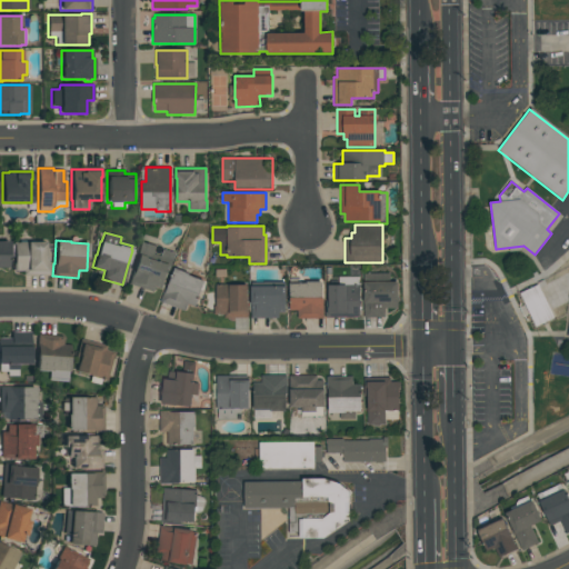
[(0,241),(9,241),(9,268),(0,268),(0,241)]
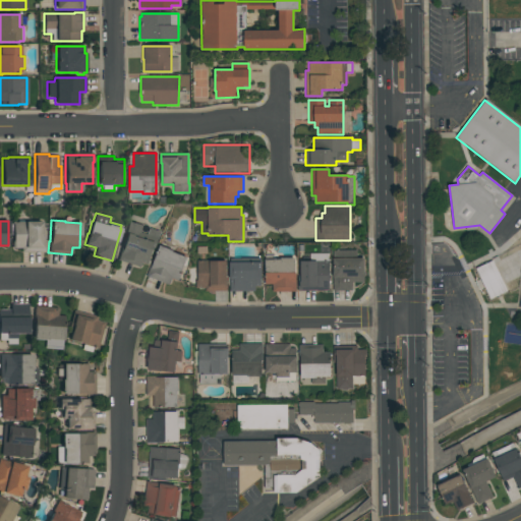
[(44,251),(20,251),(20,248),(12,248),(12,221),(41,221),(41,235),(44,235),(44,251)]
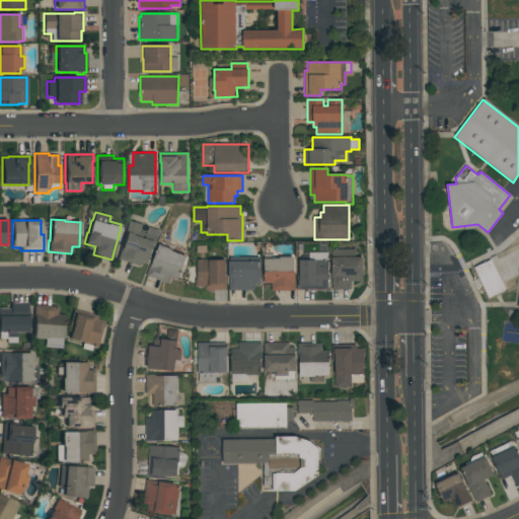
[(117,260),(126,232),(125,231),(128,220),(142,225),(140,231),(147,233),(149,227),(160,231),(156,243),(154,242),(147,264),(142,263),(140,267),(117,260)]
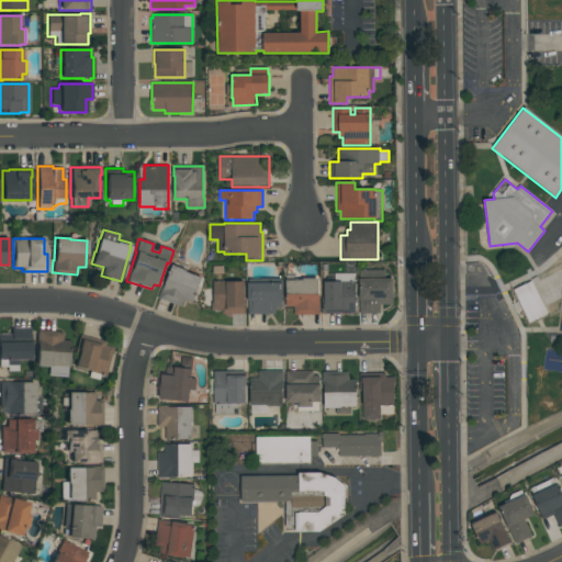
[(182,307),(158,298),(163,287),(164,288),(172,265),(187,271),(187,272),(202,278),(192,303),(186,300),(182,307)]
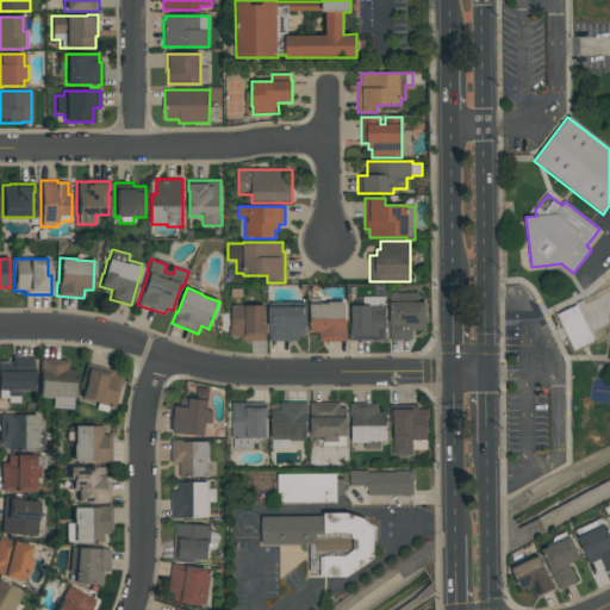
[(418,293),(418,303),(427,303),(427,318),(427,325),(427,330),(412,330),(412,341),(390,341),(390,293),(418,293)]
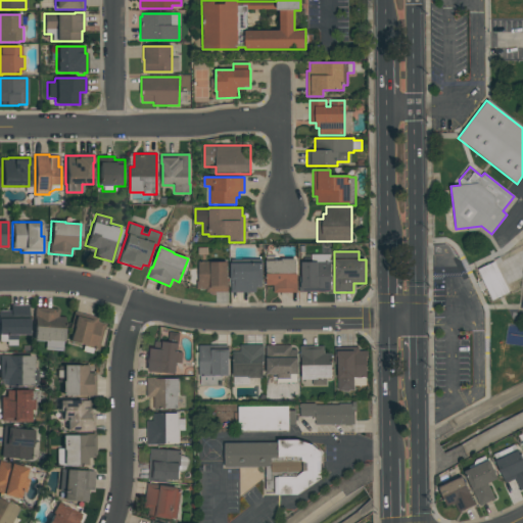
[(299,292),(299,273),(301,273),(301,262),(311,262),(311,254),(330,254),(330,292),(299,292)]
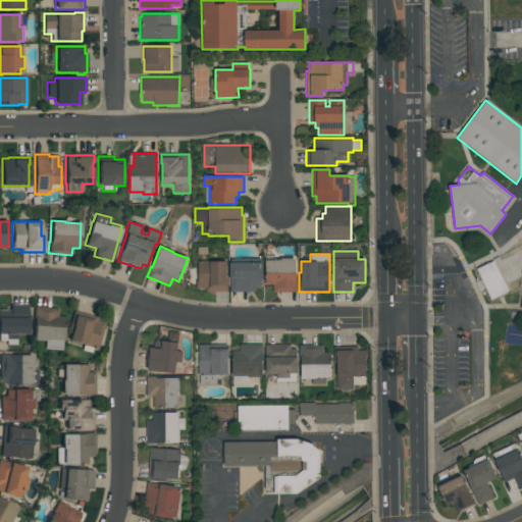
[(297,292),(273,292),(273,284),(265,284),(265,255),(274,255),(274,260),(280,260),(280,259),(296,259),(296,274),(297,274),(297,292)]
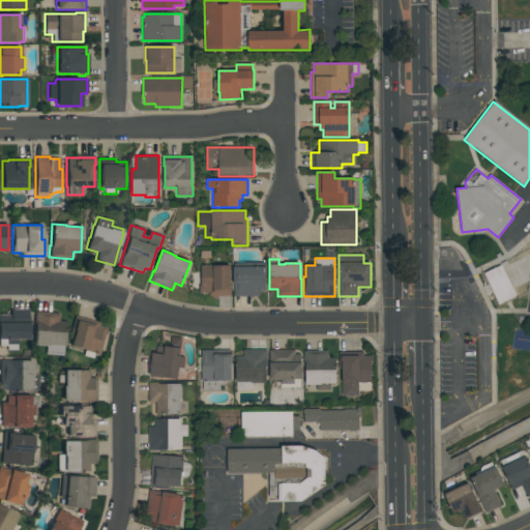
[(234,296),(234,263),(245,263),(245,262),(266,262),(266,291),(259,291),(259,296),(234,296)]
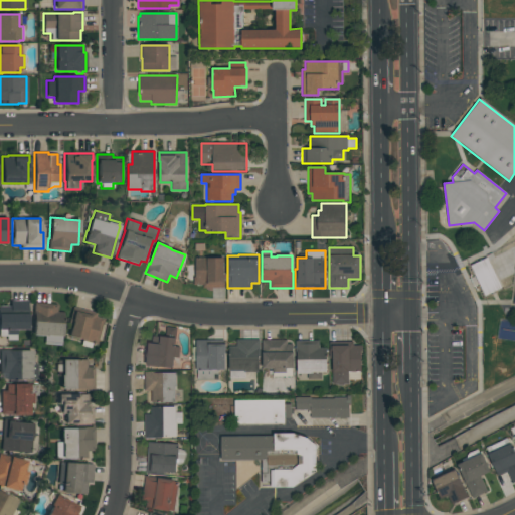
[(223,259),(223,275),(225,275),(225,288),(202,288),(202,285),(193,285),(193,278),(195,278),(195,256),(209,256),(209,259),(223,259)]
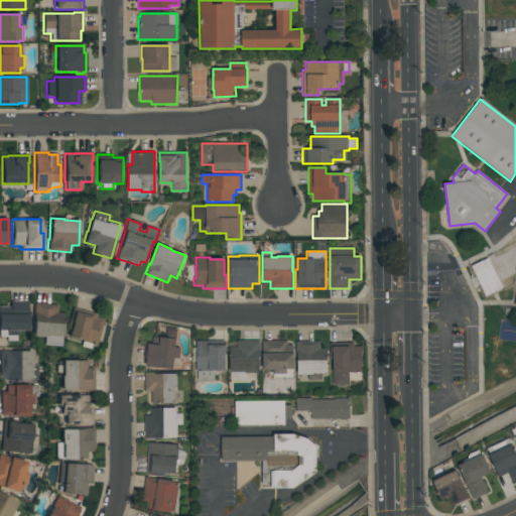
[(473,264),(484,296),(501,290),(490,258),(473,264)]
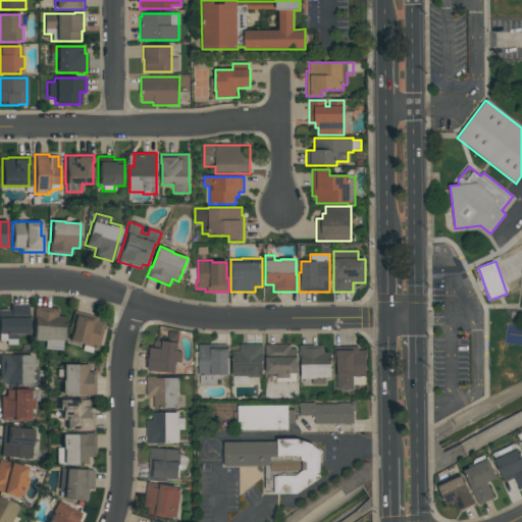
[(28,304),(28,334),(16,334),(16,345),(6,345),(6,341),(0,341),(0,310),(9,310),(9,304),(28,304)]
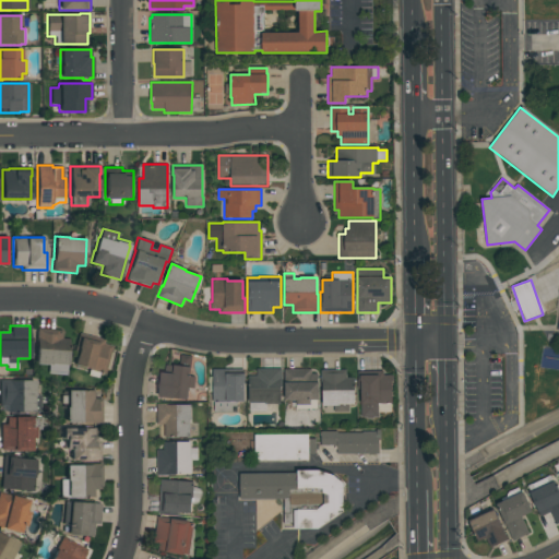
[(47,373),(48,365),(35,364),(36,348),(35,348),(36,328),(62,330),(61,339),(69,339),(68,363),(67,363),(66,375),(47,373)]
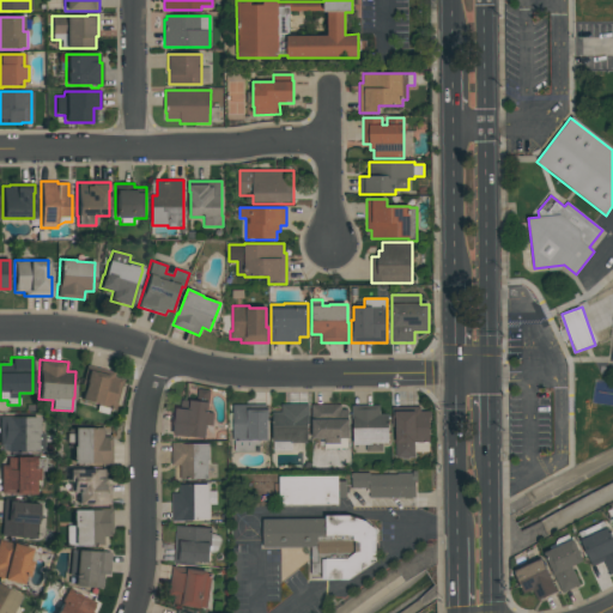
[(114,410),(108,408),(107,414),(96,411),(97,406),(96,405),(97,405),(80,400),(84,386),(80,384),(86,365),(114,372),(113,377),(122,380),(121,387),(120,386),(114,410)]
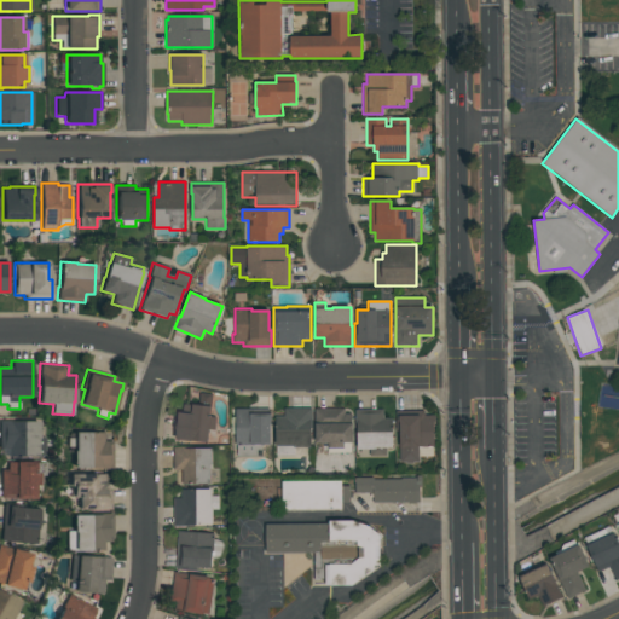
[(178,412),(183,412),(184,404),(192,405),(192,404),(200,405),(201,393),(212,394),(210,406),(212,406),(210,416),(217,417),(215,429),(209,429),(208,443),(175,439),(178,412)]
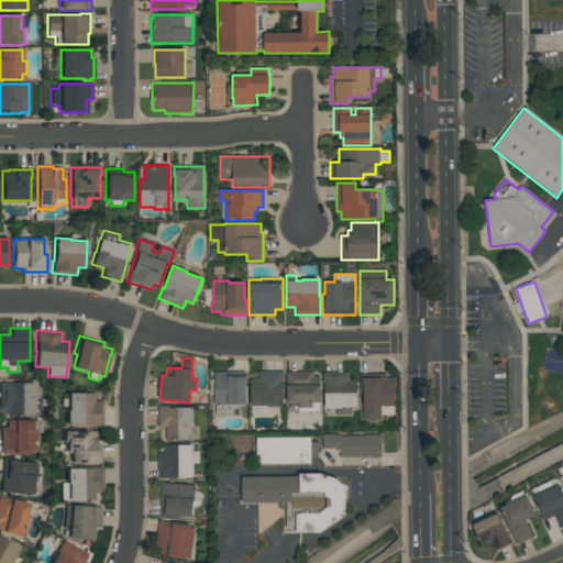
[(251,414),(251,406),(250,406),(250,378),(258,378),(258,371),(284,371),(284,398),(283,398),(283,407),(268,407),(268,414),(251,414)]
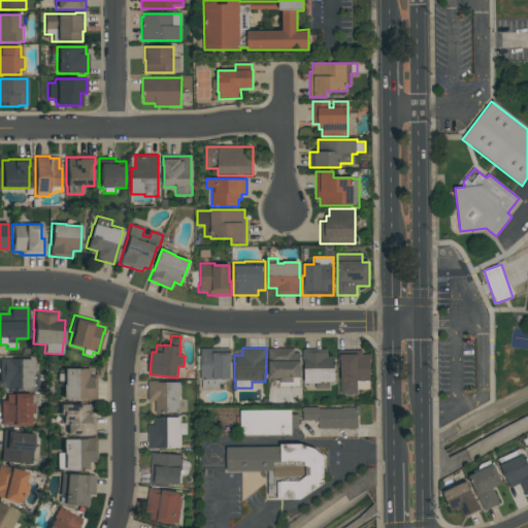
[(231,349),(231,359),(230,359),(230,380),(223,380),(223,389),(202,389),(202,380),(201,380),(201,370),(197,370),(197,356),(201,356),(201,349),(231,349)]
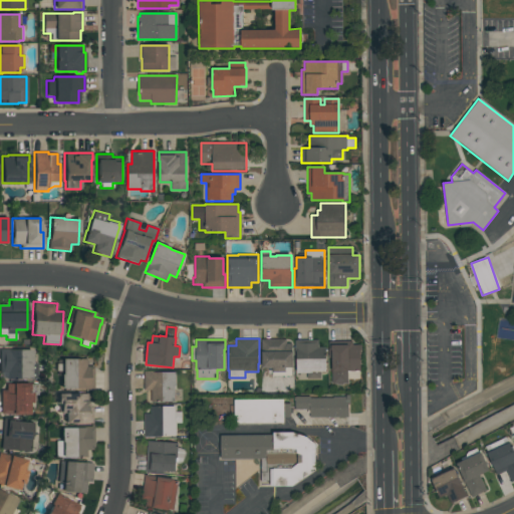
[(291,343),(291,351),(292,351),(292,367),(291,367),(291,375),(272,375),(272,367),(261,367),(261,339),(286,339),(286,343),(291,343)]
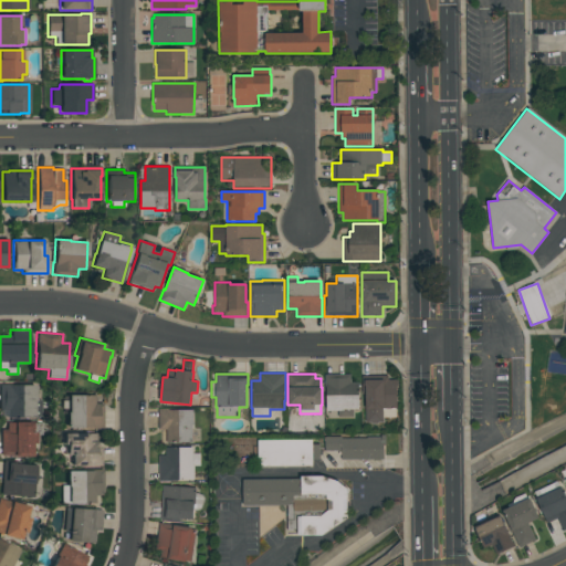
[(350,381),(358,381),(358,409),(353,409),(353,417),(338,417),(338,411),(326,411),(326,390),(325,390),(325,375),(350,374),(350,381)]
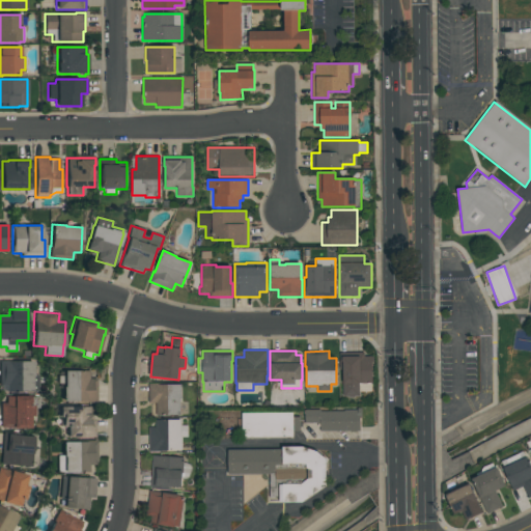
[(371,392),(359,392),(359,396),(343,396),(342,369),(340,369),(340,353),(364,352),(364,356),(373,356),(373,362),(372,362),(372,384),(371,384),(371,392)]
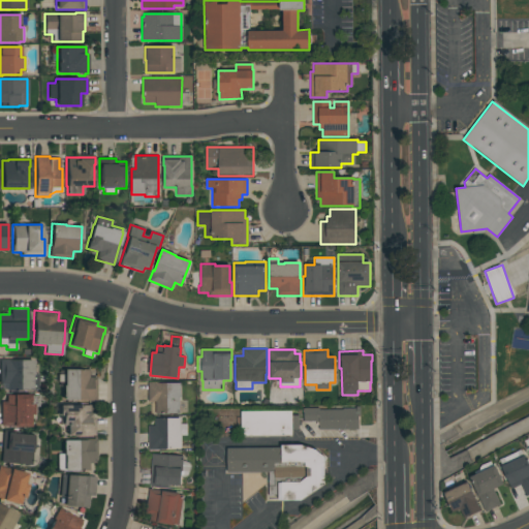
[(33,360),(33,374),(38,374),(38,390),(31,390),(31,391),(6,391),(6,383),(0,383),(0,359),(7,359),(7,360),(33,360)]
